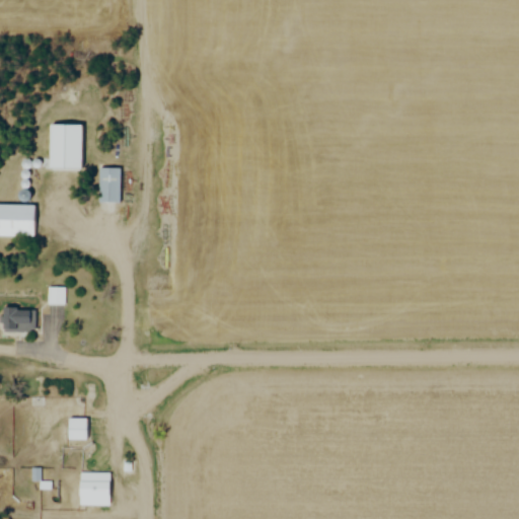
[(121,168),(98,168),(98,204),(121,204),(121,168)]
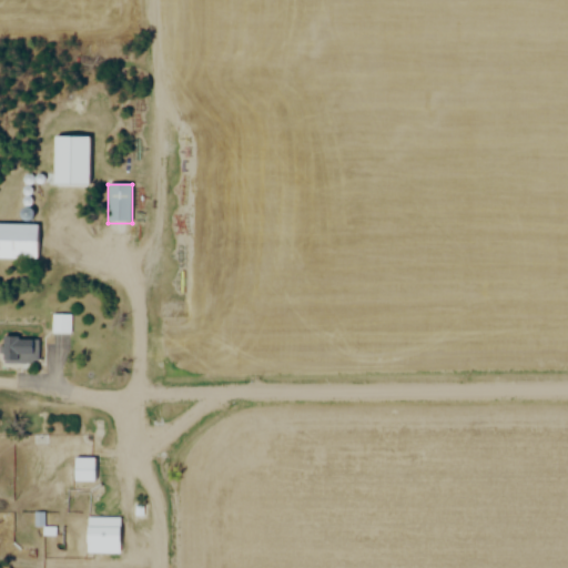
[(0,225),(0,260),(38,260),(38,225),(0,225)]
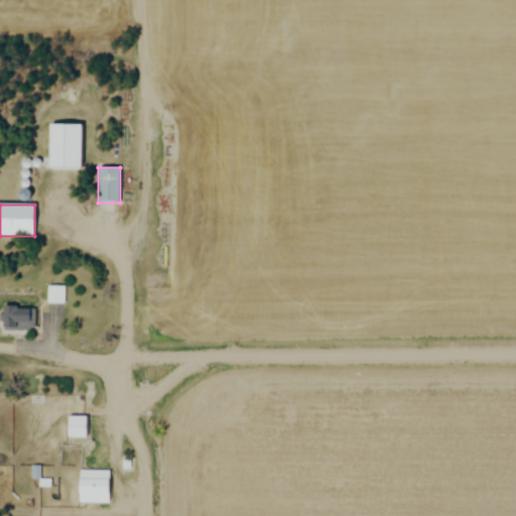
[(65,302),(65,287),(47,287),(47,302),(65,302)]
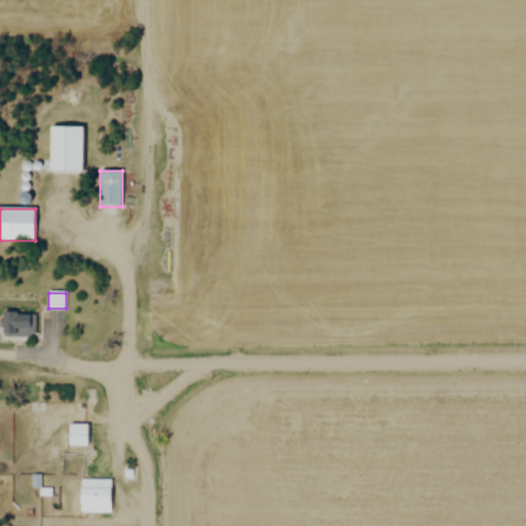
[(30,313),(1,313),(1,338),(30,338),(30,313)]
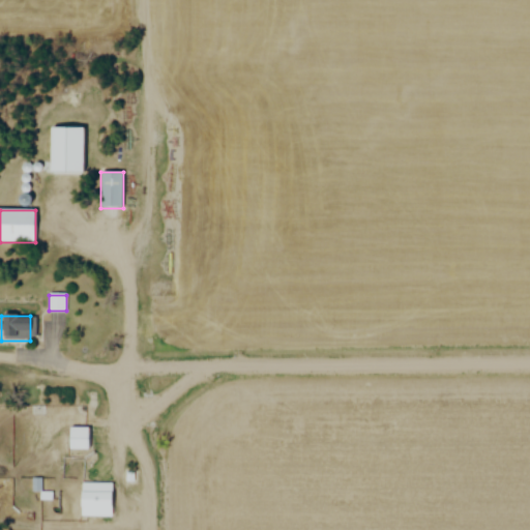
[(92,450),(92,427),(68,427),(68,450),(92,450)]
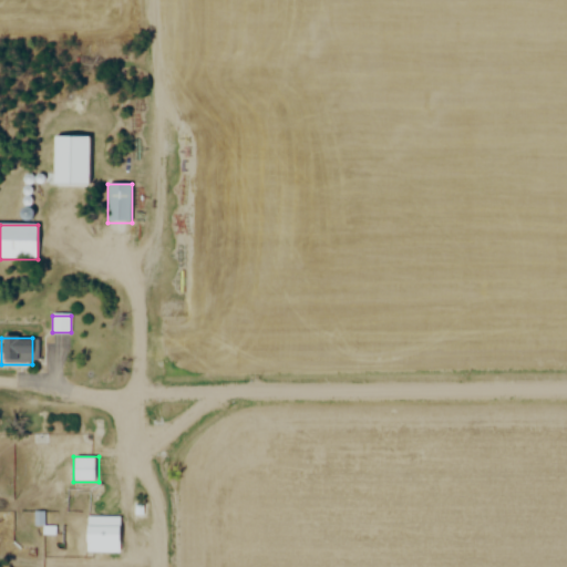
[(86,552),(119,552),(119,515),(86,515),(86,552)]
